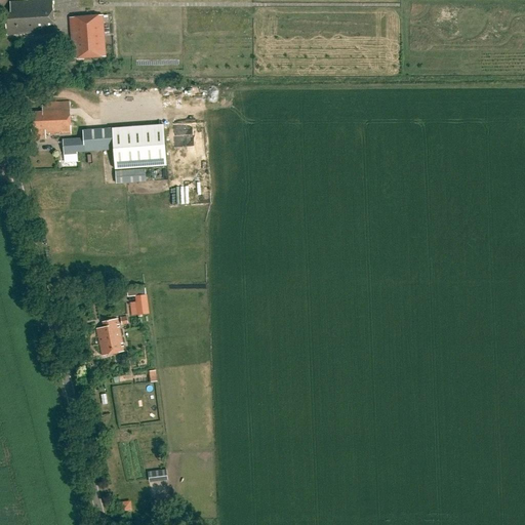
[(7,36),(54,33),(51,1),(11,4),(12,15),(6,15),(7,36)]
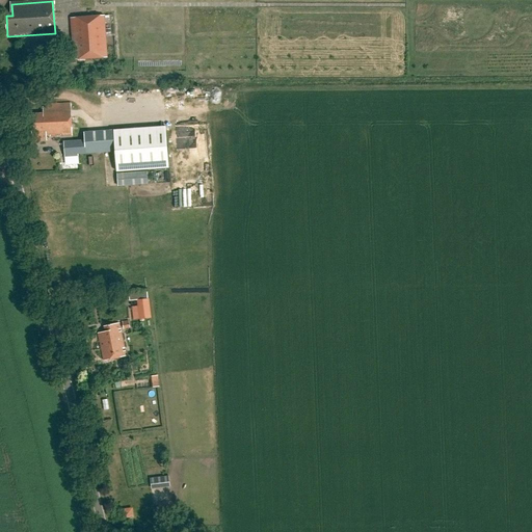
[(73,61),(107,59),(105,17),(71,18),(73,61)]
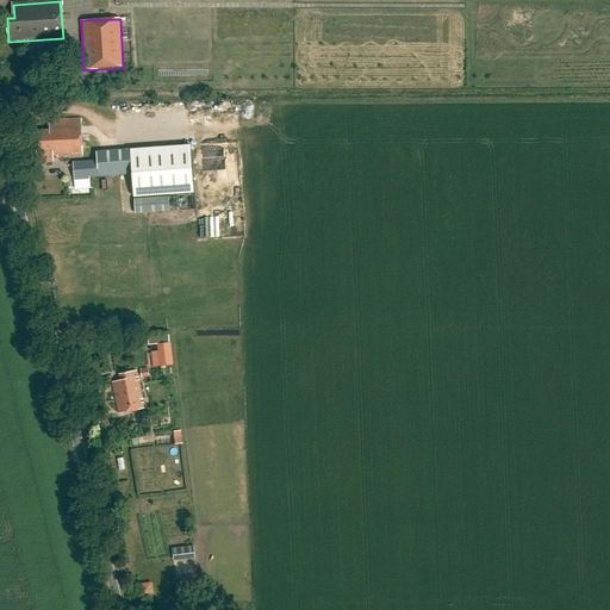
[(54,157),(83,156),(81,120),(49,122),(50,132),(35,134),(36,153),(37,153),(37,161),(50,161),(50,159),(54,159),(54,157)]
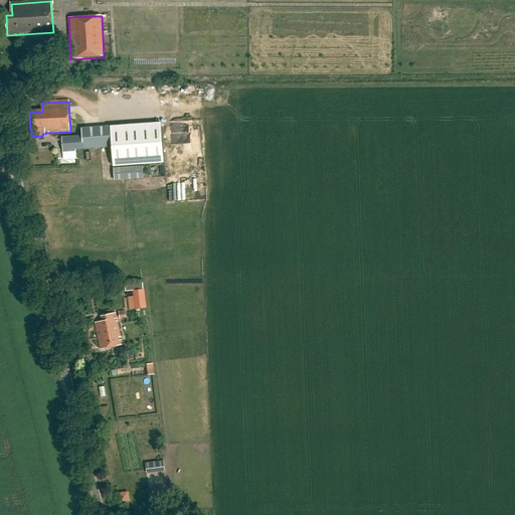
[(161,123),(111,126),(81,128),(82,136),(61,137),(62,153),(74,152),(74,148),(83,147),(83,149),(113,147),(114,167),(164,163),(161,123)]
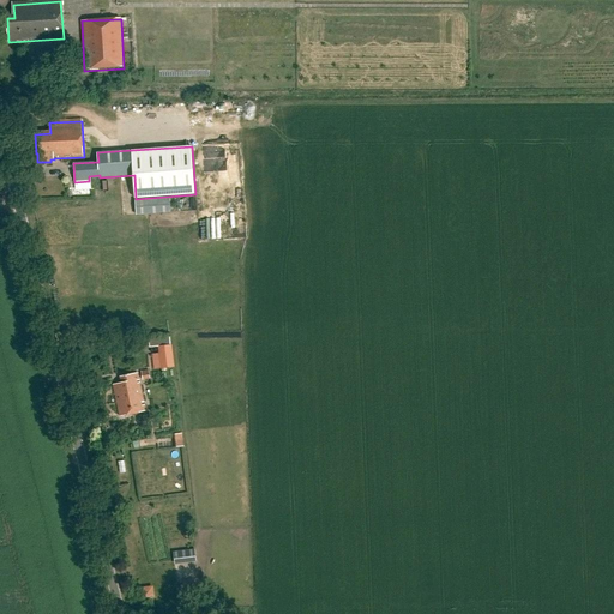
[(154,215),(152,199),(134,200),(136,216),(154,215)]
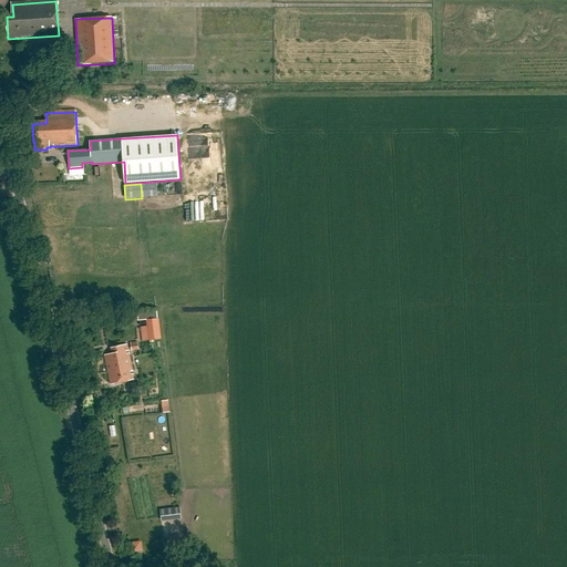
[(158,319),(146,320),(147,327),(142,328),(143,341),(161,339),(158,319)]
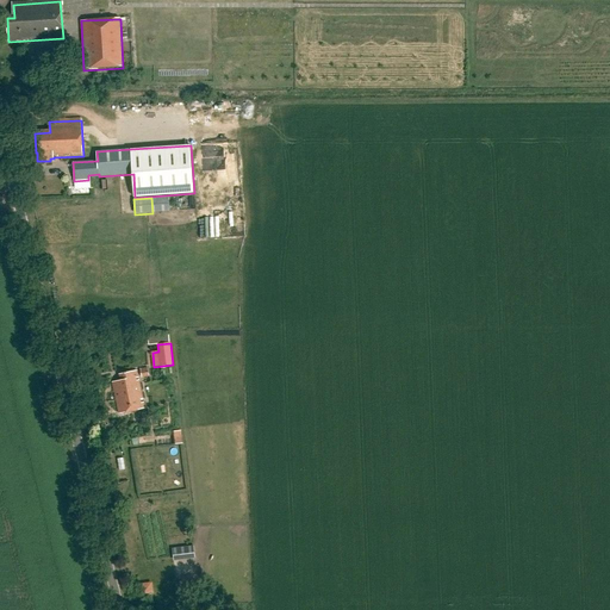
[(119,416),(144,410),(137,372),(119,375),(120,383),(112,384),(119,416)]
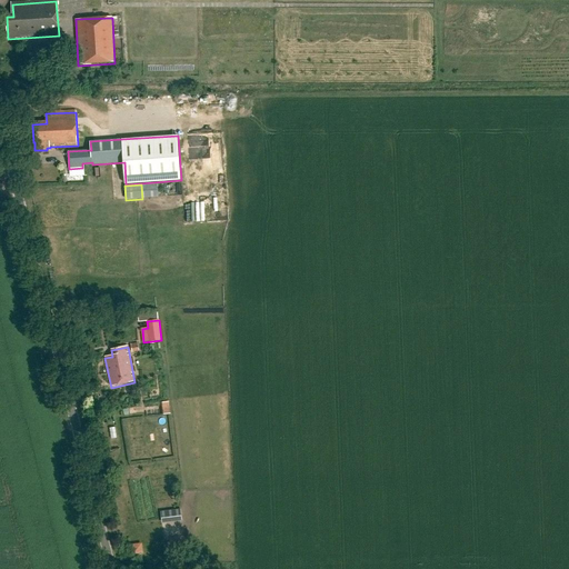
[(161,415),(170,415),(169,402),(160,403),(161,415)]
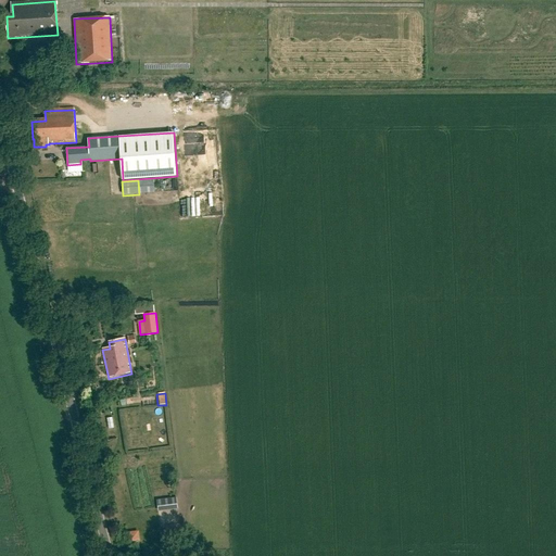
[(173,528),(164,529),(165,538),(174,536),(173,528)]
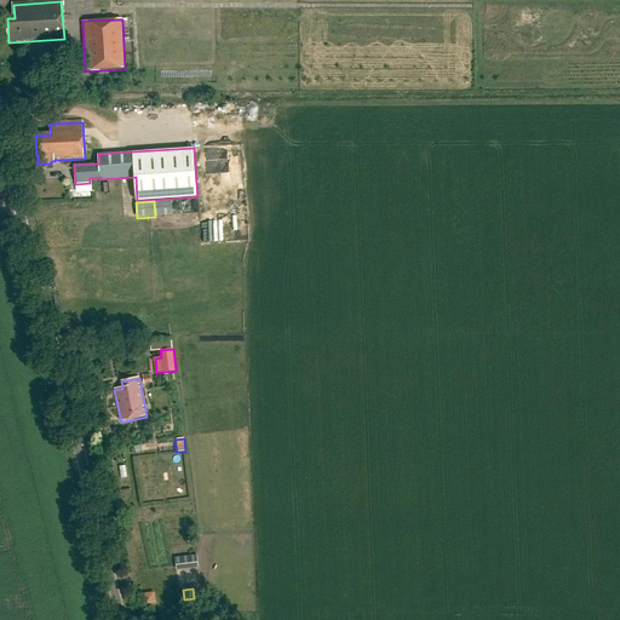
[(154,593),(144,596),(145,606),(155,603),(154,593)]
